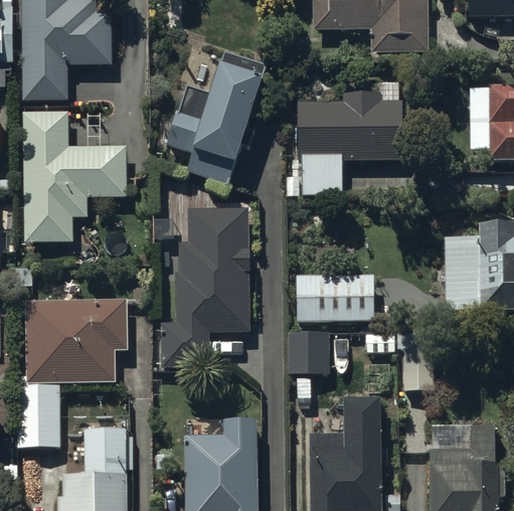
[(21,0),(22,99),(67,99),(67,64),(112,64),(111,10),(95,10),(95,0),(21,0)]
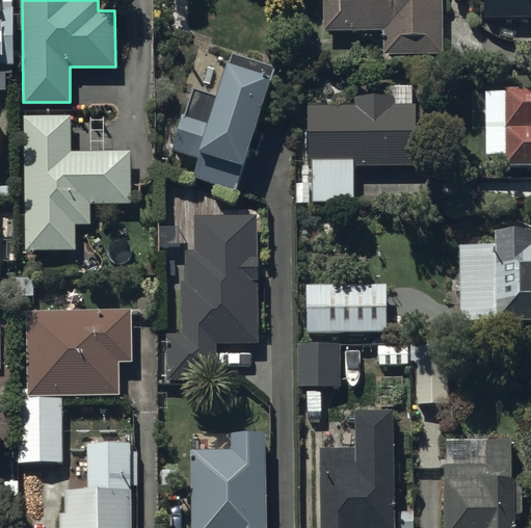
[(442,53),(441,0),(322,0),(323,30),(383,29),(383,54),(442,53)]
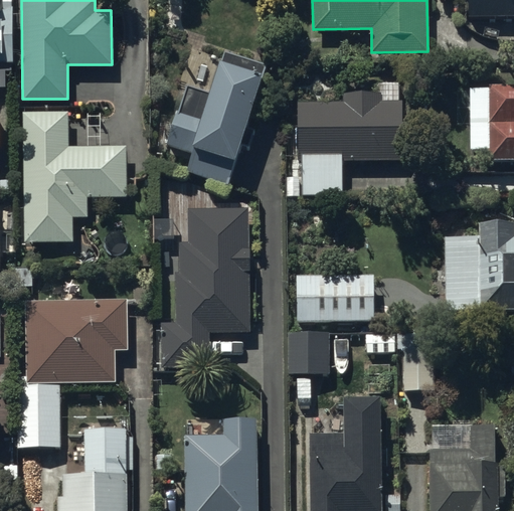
[(468,0),(468,16),(513,15),(513,31),(513,38),(513,0),(468,0)]
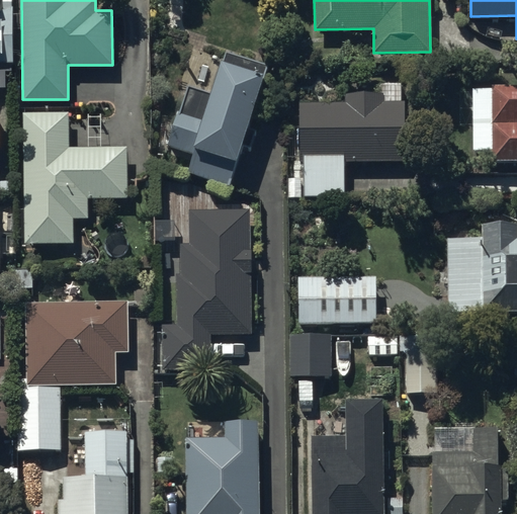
[(0,63),(13,64),(12,6),(0,10),(0,63)]
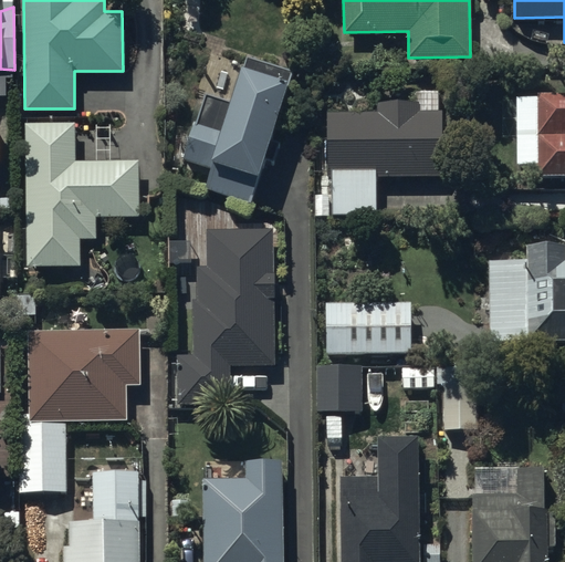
[(230,103),(205,95),(184,158),(211,167),(205,188),(251,204),(261,174),(268,176),(280,143),(271,139),(294,72),(246,56),(230,103)]
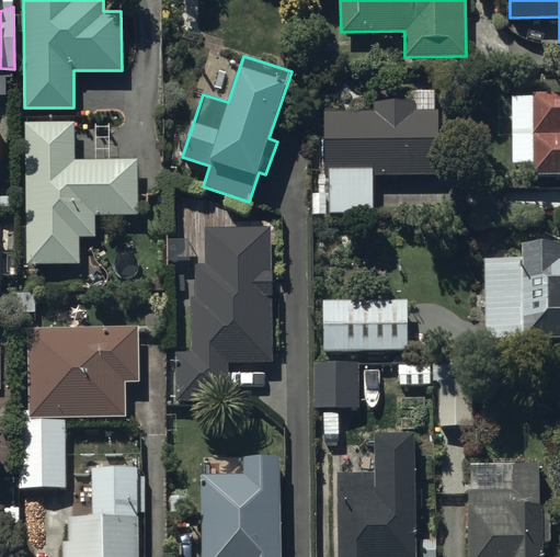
[(437,174),(437,110),(435,110),(435,90),(414,90),(414,101),(387,101),(373,112),(324,112),(324,174),(328,174),(328,193),(312,193),(312,212),(373,212),(373,174),(437,174)]
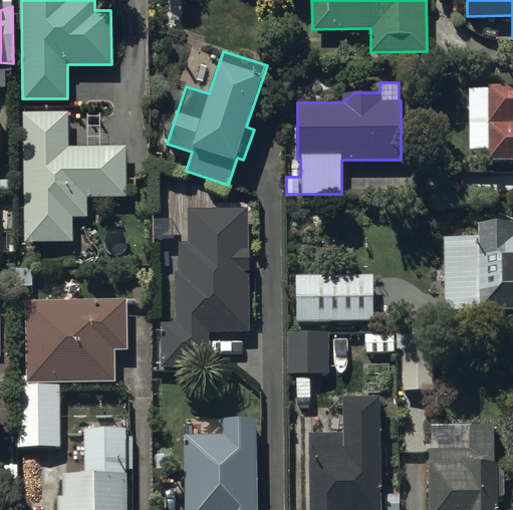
[(512,84),(486,84),(486,88),(469,88),(470,150),(488,150),(488,161),(512,160),(512,84)]
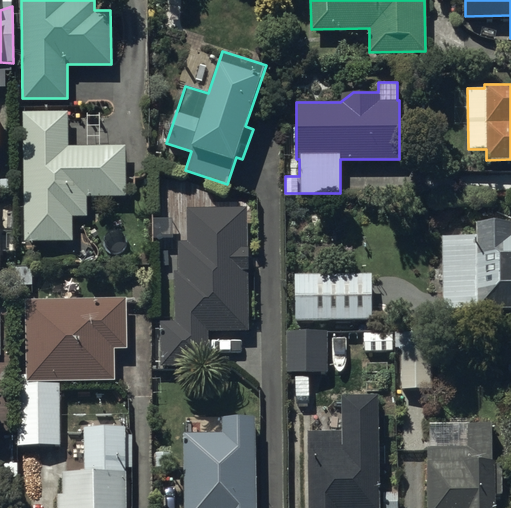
[(67,110),(23,111),(24,239),(73,238),(72,216),(87,215),(87,196),(127,195),(127,144),(67,144),(67,110)]
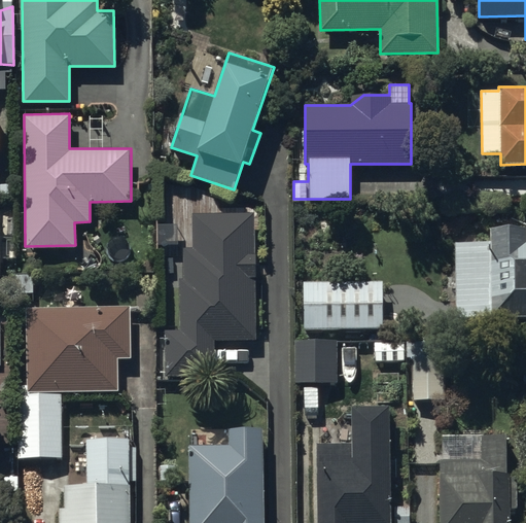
[(166,329),(165,376),(214,376),(214,340),(256,339),(255,213),(193,213),(193,246),(184,246),(184,279),(179,279),(180,329),(166,329)]
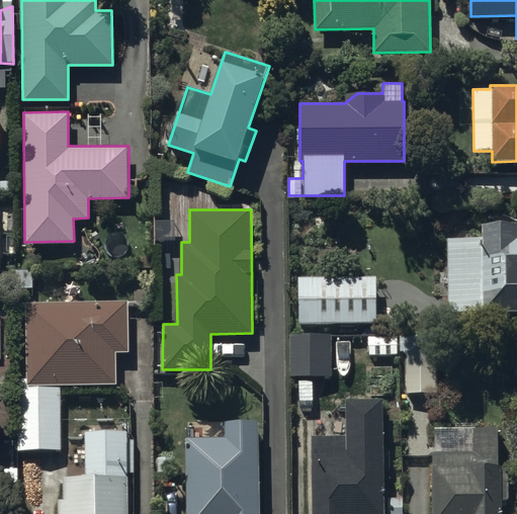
[(483,239),(446,239),(447,312),(516,311),(516,226),(483,226),(483,239)]
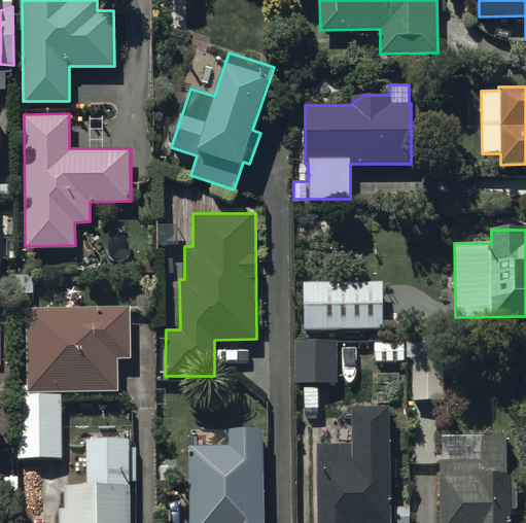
[(382,328),(382,282),(304,282),(304,329),(307,329),(307,338),(319,339),(319,328),(382,328)]
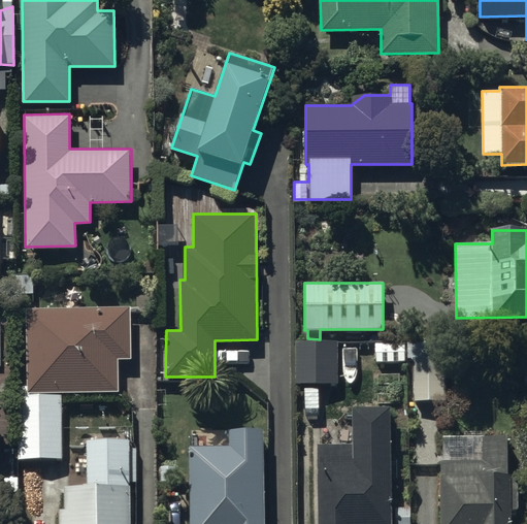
[(130,306),(25,306),(27,385),(20,385),(19,458),(63,458),(63,392),(118,392),(118,357),(130,357),(130,306)]
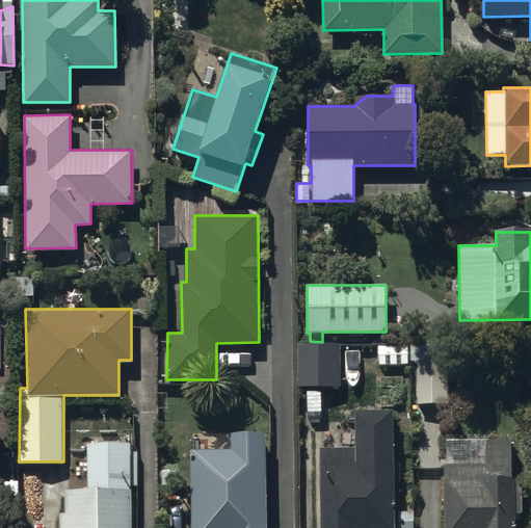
[(340,343),(297,343),(298,385),(341,385),(340,343)]
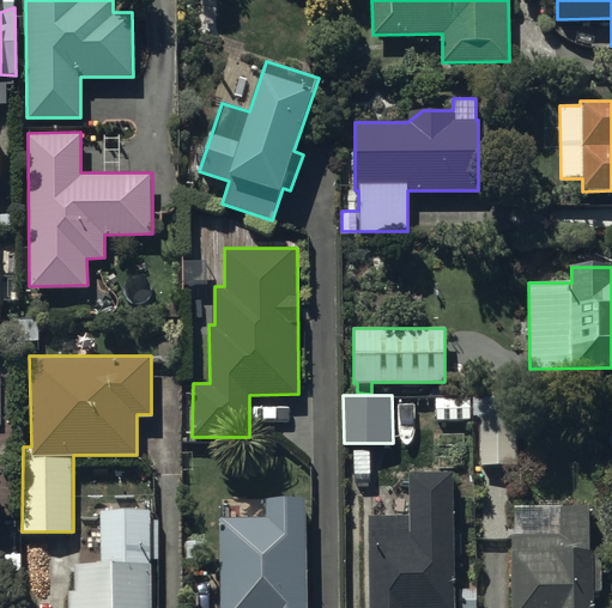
[(454,607),(452,474),(408,474),(410,515),(369,516),(369,607),(454,607)]
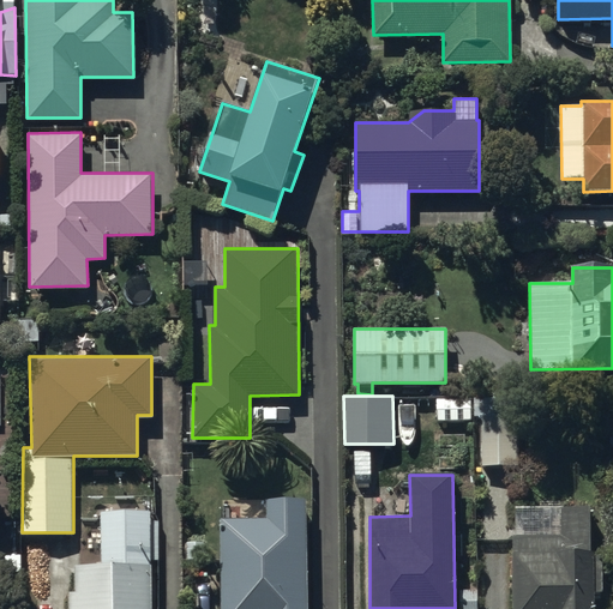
[(307,608),(305,501),(266,501),(266,519),(221,520),(220,608),(307,608)]
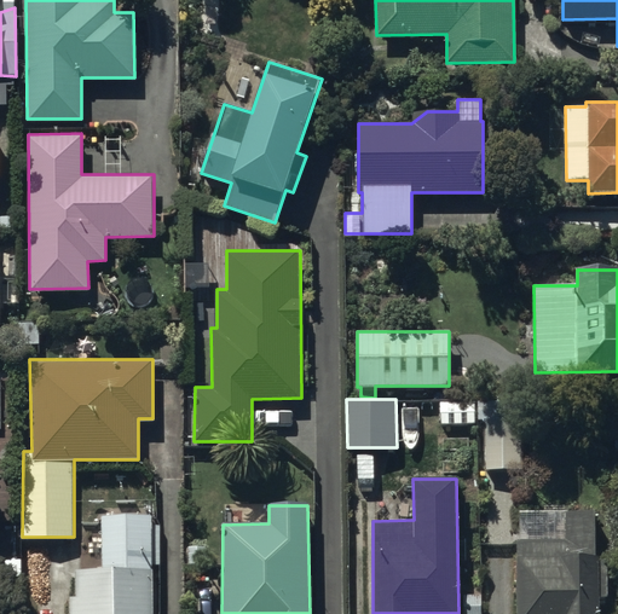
[(596,565),(596,513),(564,513),(564,542),(517,542),(515,613),(599,613),(599,598),(607,598),(607,565),(596,565)]
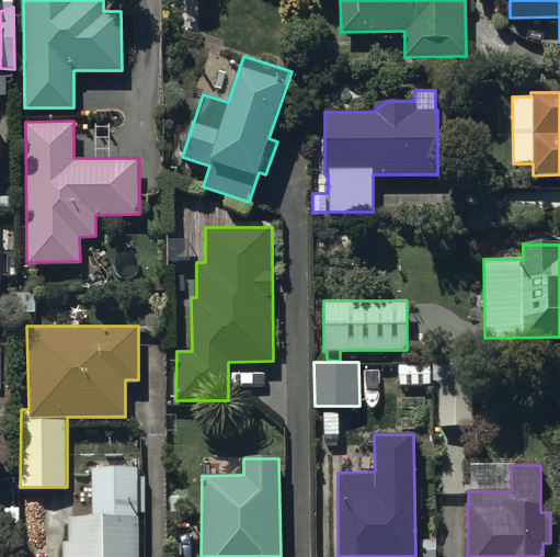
[(140,556),(140,519),(137,519),(137,511),(145,511),(145,475),(138,475),(138,468),(92,468),(92,518),(69,516),(68,542),(63,542),(63,556),(140,556)]
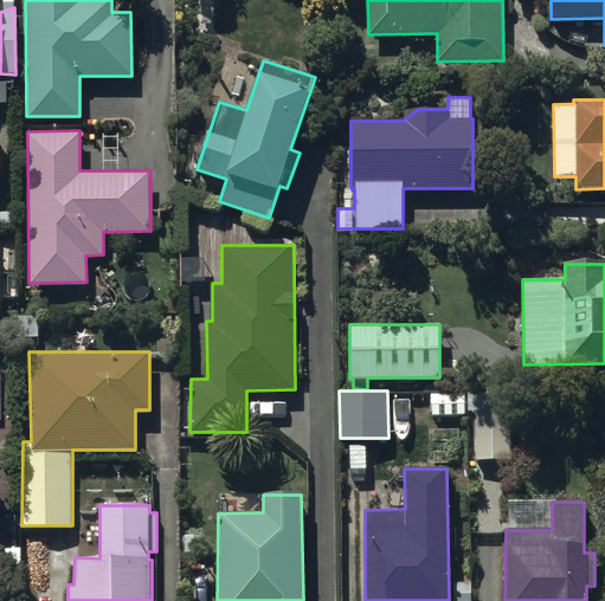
All buildings are outlined.
